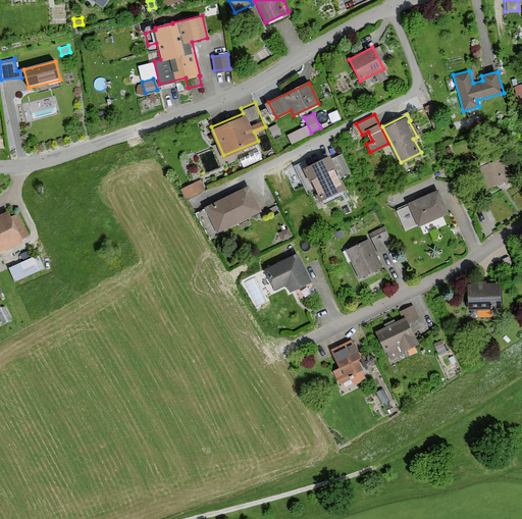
[(279,133),(274,124),(267,127),(272,137),(279,133)]
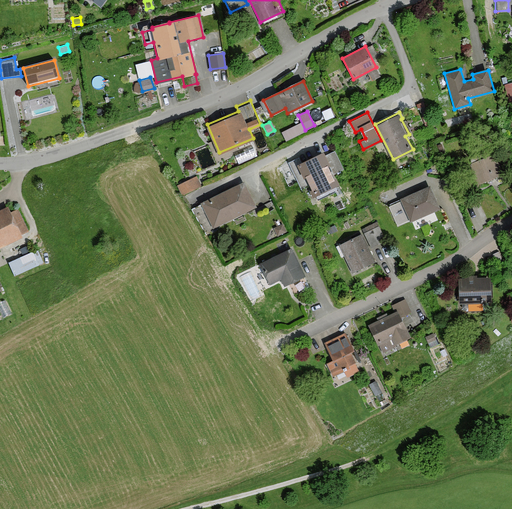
[(304,131),(300,122),(281,132),(285,140),(304,131)]
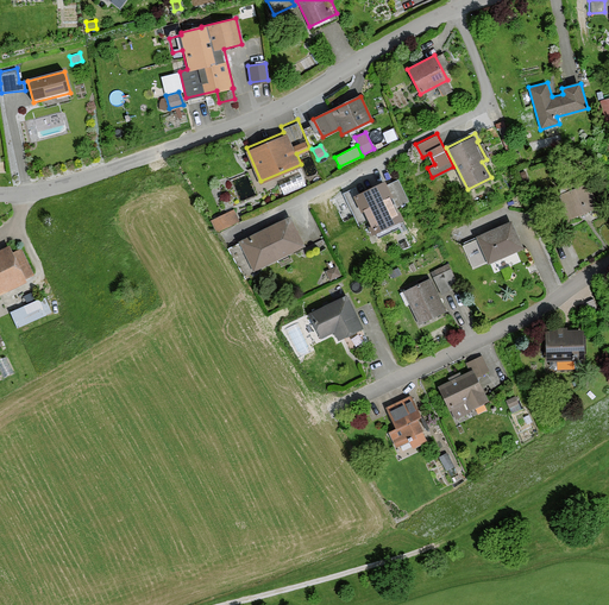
[(401,221),(383,181),(355,194),(372,234),(401,221)]
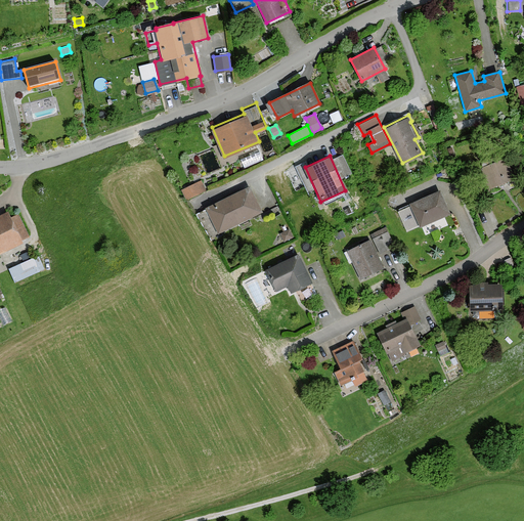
[(515,177),(508,158),(479,169),(486,188),(515,177)]
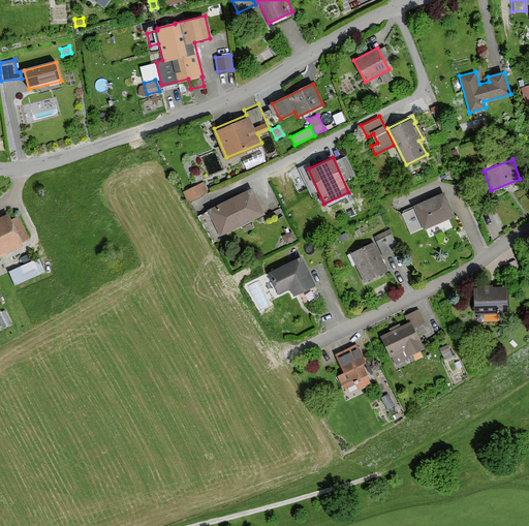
[(206,192),(200,183),(182,191),(187,202),(206,192)]
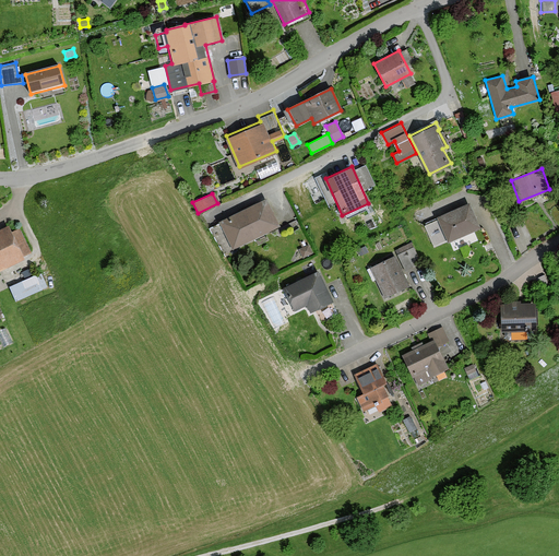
[(278,225),(265,198),(217,223),(232,249),(278,225)]
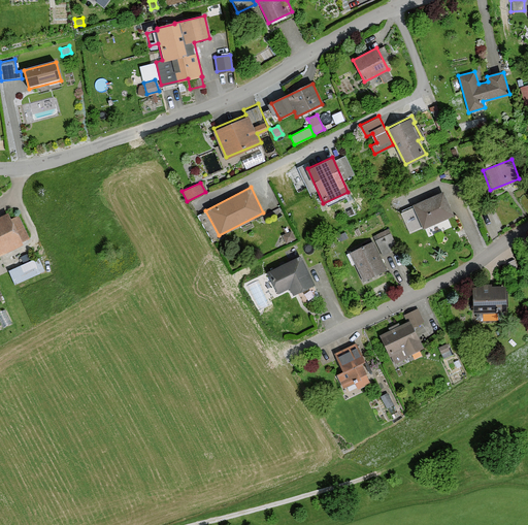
[(454,217),(442,192),(400,211),(409,233),(420,229),(421,231),(454,217)]
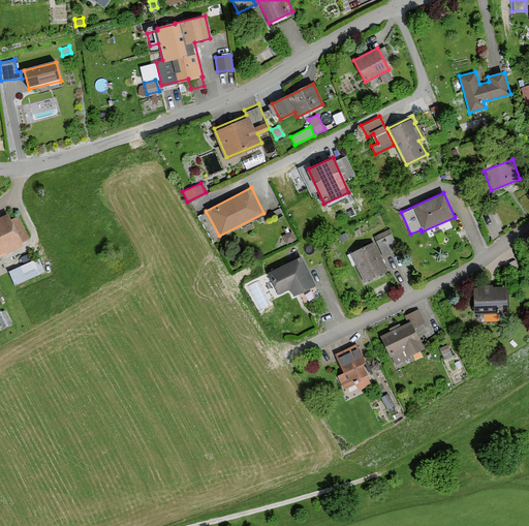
[(28,237),(18,214),(10,217),(8,212),(0,215),(0,255),(24,245),(21,240),(28,237)]
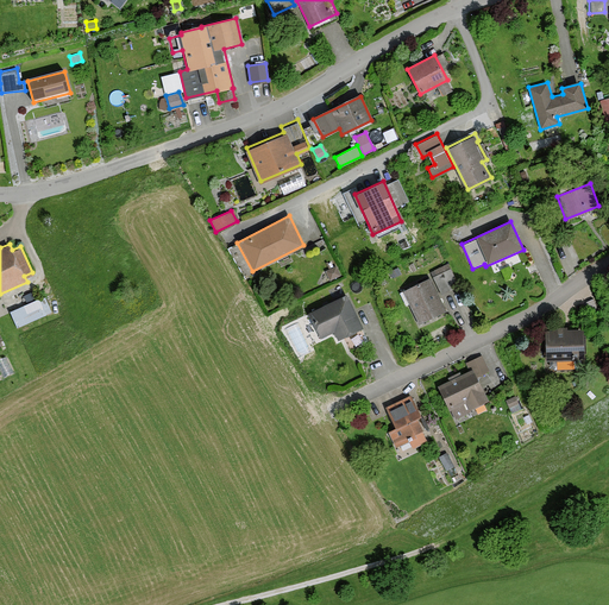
[(334,265),(324,270),(328,278),(339,273),(334,265)]
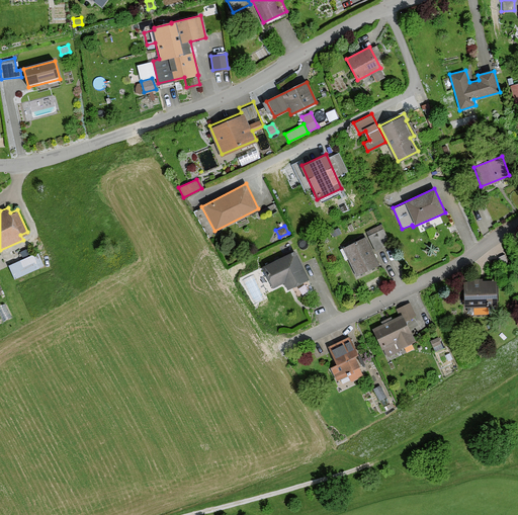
[(390,243),(382,228),(367,236),(374,250),(390,243)]
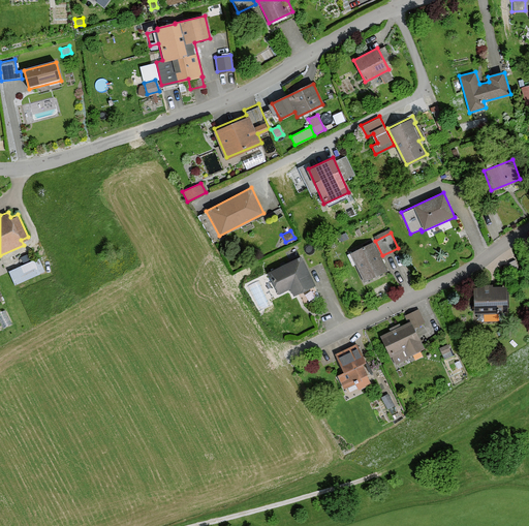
[(385,270),(373,242),(350,252),(363,281),(385,270)]
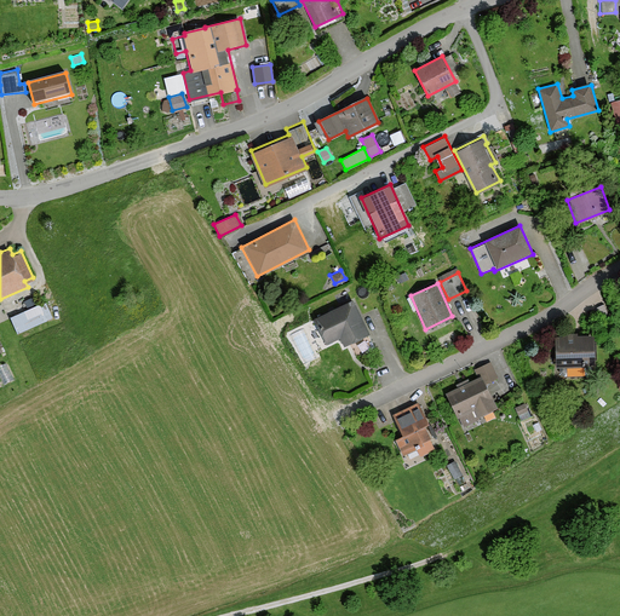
[(39,303),(38,299),(7,314),(16,333),(45,318),(46,322),(53,318),(45,300),(39,303)]
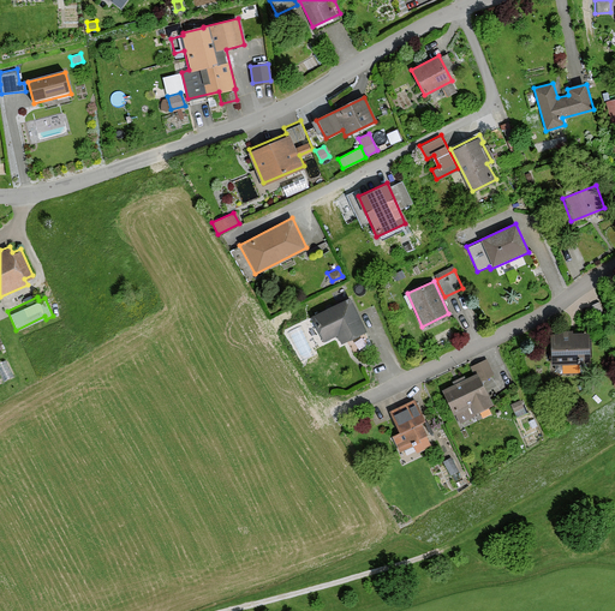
[(366,331),(350,297),(311,317),(323,341),(338,334),(341,343),(366,331)]
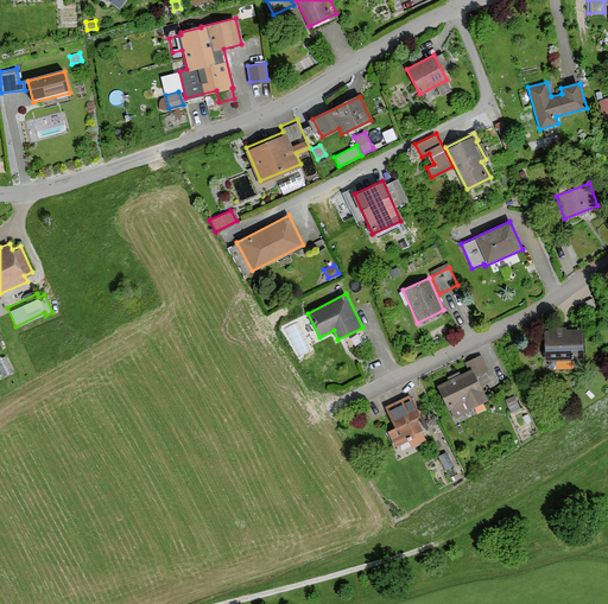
[(583,357),(583,328),(545,328),(545,357),(583,357)]
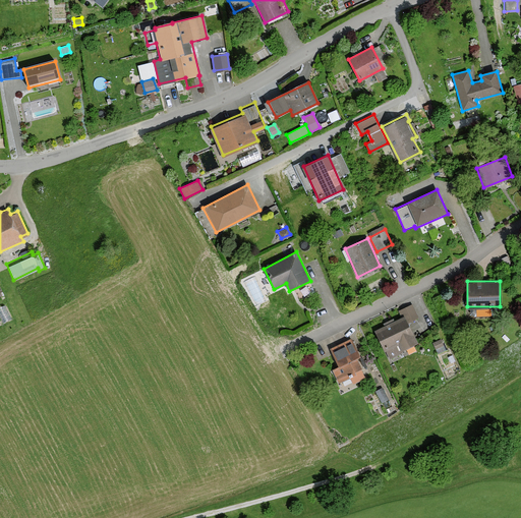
[(397,311),(400,318),(374,330),(389,358),(418,344),(408,322),(417,318),(411,304),(397,311)]
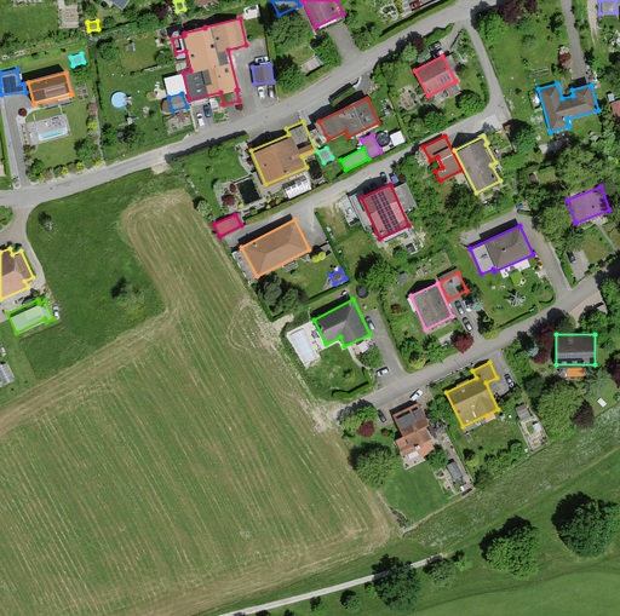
[(429,426),(418,403),(392,415),(403,437),(396,441),(403,456),(415,450),(419,456),(435,449),(424,429),(429,426)]
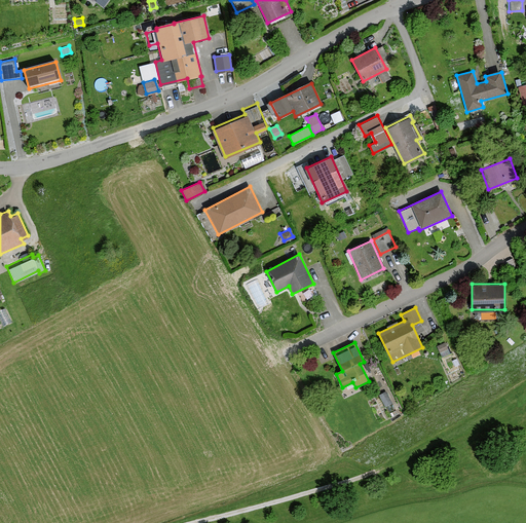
[(447,348),(444,342),(436,346),(439,352),(447,348)]
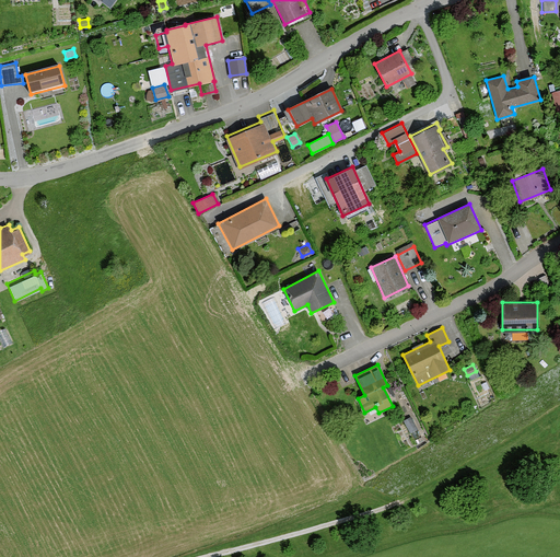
[(417,429),(410,416),(403,420),(409,432),(417,429)]
